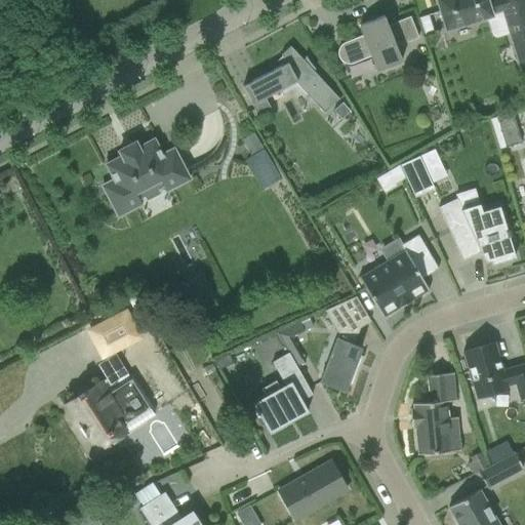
[(380,0),(364,0),(365,8),(381,6),(380,0)]
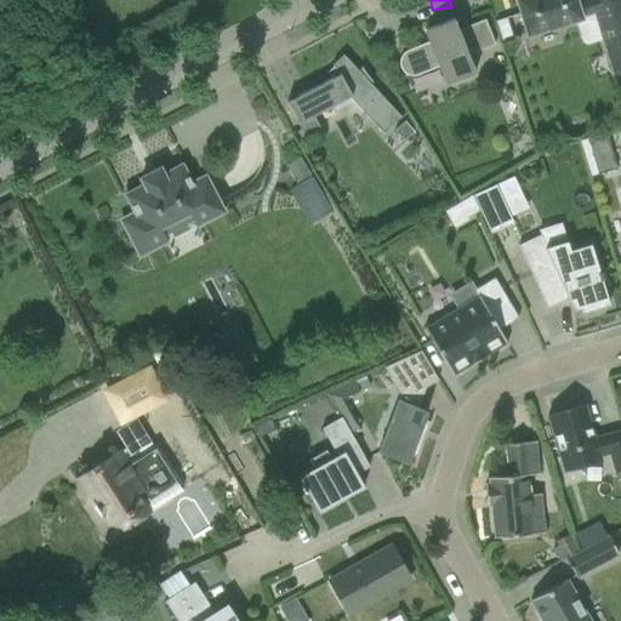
[(574,0),(514,0),(522,20),(525,35),(573,21),(593,15),(602,40),(614,78),(620,75),(620,0),(579,0),(575,1),(574,0)]
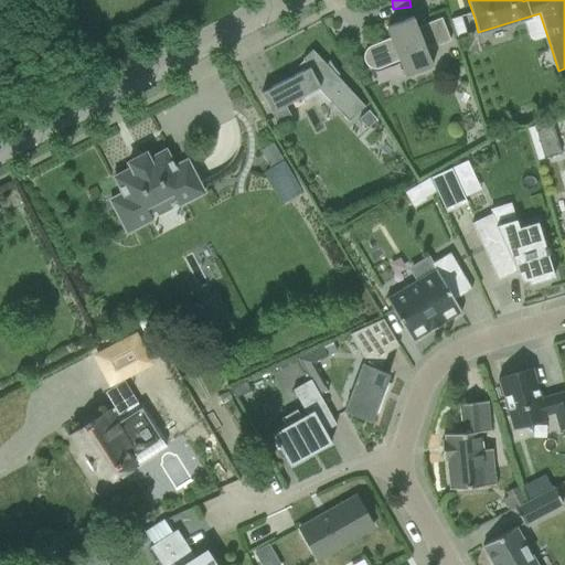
[(466,36),(459,16),(449,19),(456,39),(466,36)]
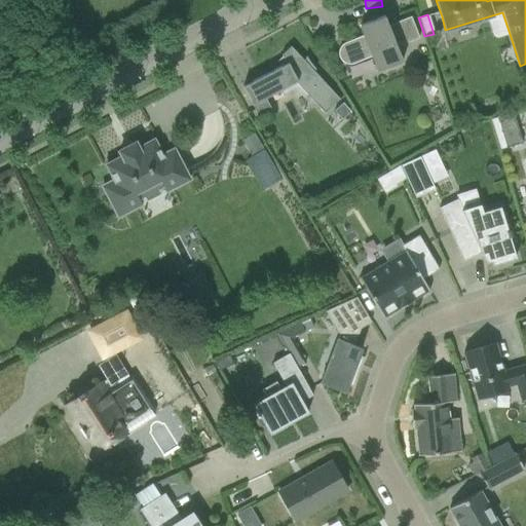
[(338,50),(337,52),(338,55),(339,59),(340,62),(343,63),(346,65),(348,65),(351,64),(371,57),(377,71),(402,62),(396,46),(387,25),(383,15),(359,26),(363,35),(343,43),(341,45),(339,47),(338,50)]
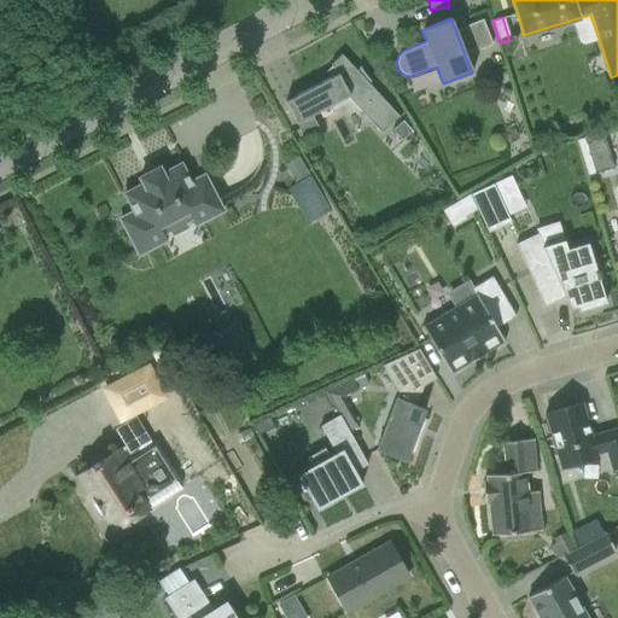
[(482,19),(471,23),(481,48),(491,45),(482,19)]
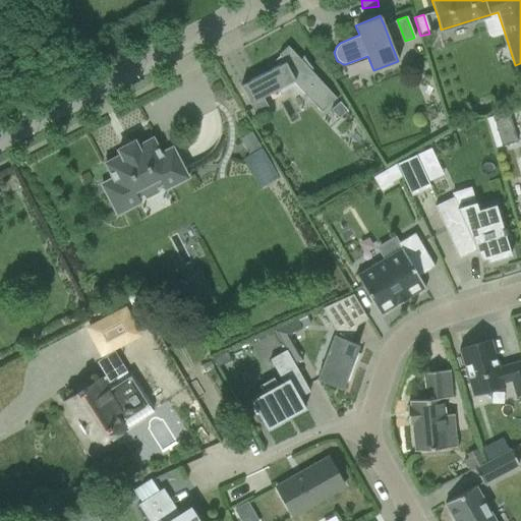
[(239,85),(249,104),(254,115),(268,108),(262,97),(292,81),(321,112),(335,98),(308,69),(310,68),(310,69),(311,68),(307,63),(302,55),(301,56),(302,58),(299,59),(287,46),(278,54),(279,56),(283,63),(239,85)]
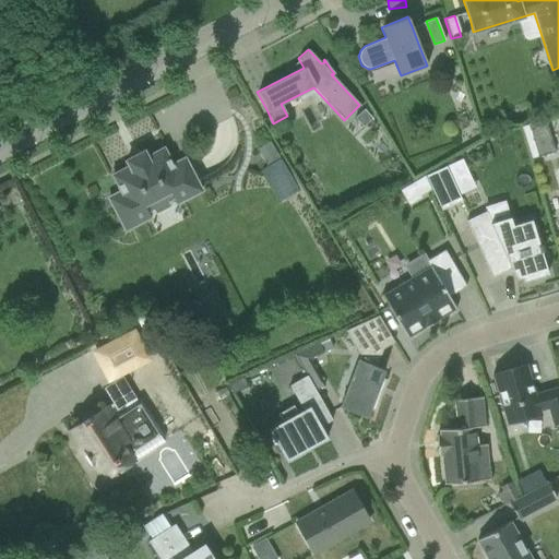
[(363,110),(354,118),(361,127),(370,118),(363,110)]
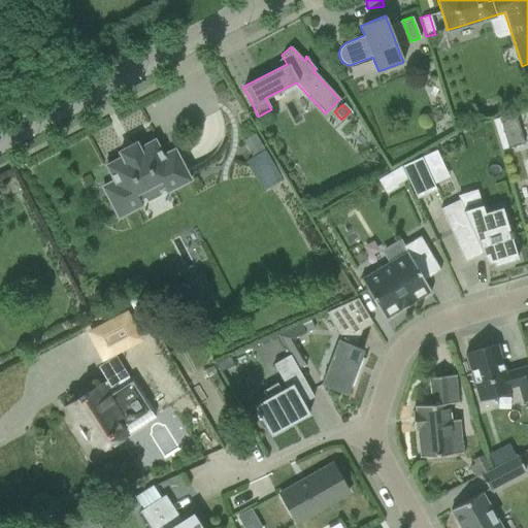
[(514,113),(498,118),(507,149),(523,143),(514,113)]
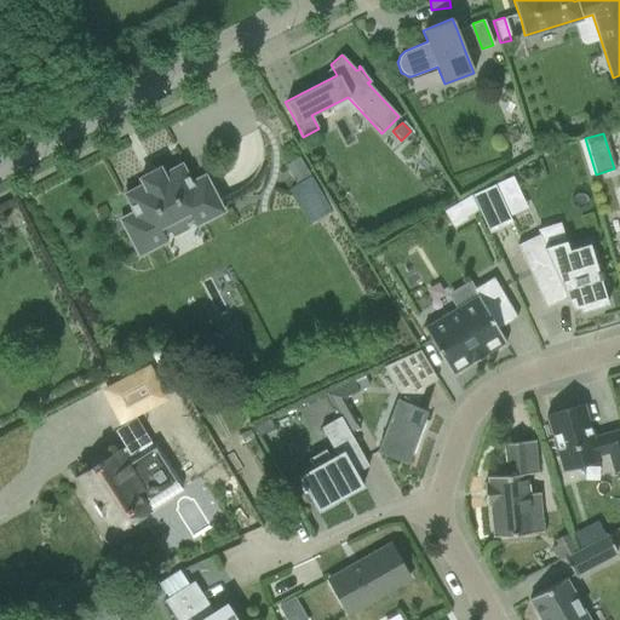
[(309,176),(298,156),(283,165),(294,184),(309,176)]
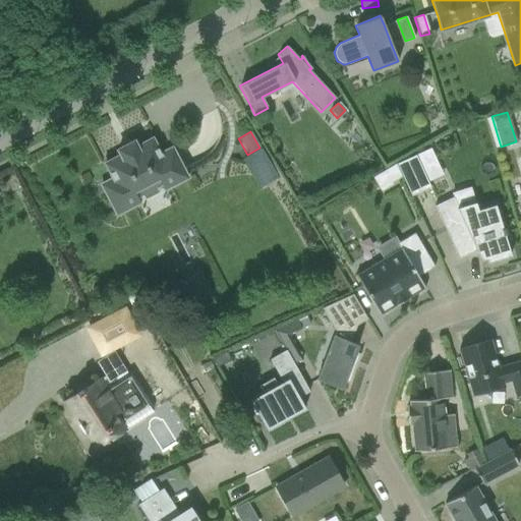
[(186,178),(171,148),(159,154),(152,138),(135,147),(133,141),(117,150),(119,156),(104,164),(112,179),(101,185),(116,215),(137,204),(131,190),(158,176),(165,189),(186,178)]
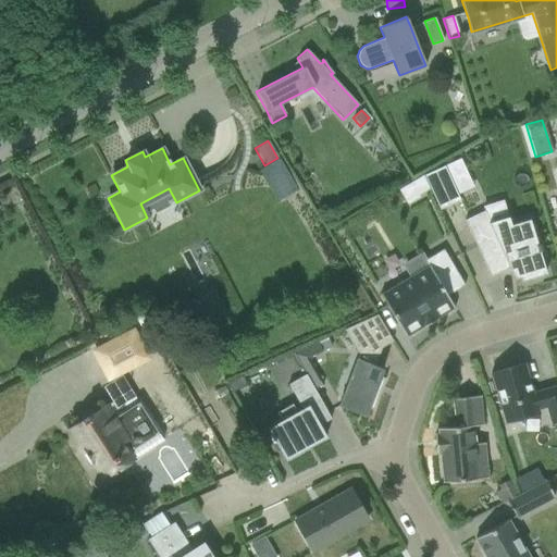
[(446,166),(424,176),(430,189),(440,209),(461,199),(446,166)]
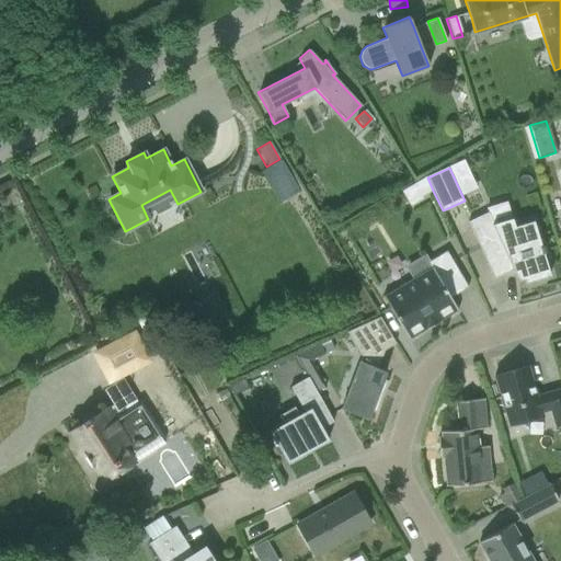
[(426,176),(401,192),(411,207),(423,199),(422,197),(433,191),(427,178),(426,176)]
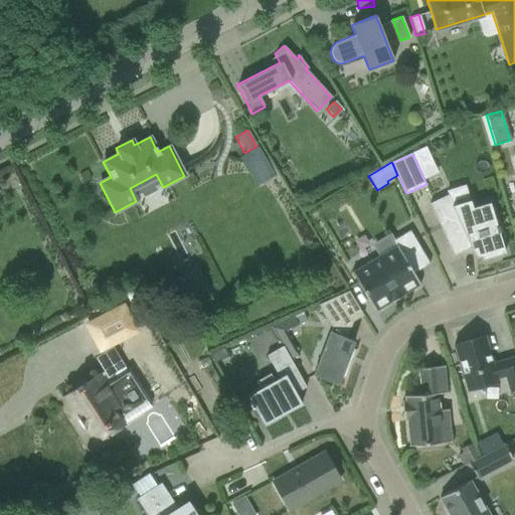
[(448,195),(428,203),(453,255),(470,247),(475,258),(480,256),(481,260),(504,252),(498,231),(500,231),(498,225),(496,225),(489,202),(472,208),(469,200),(452,205),(448,195)]
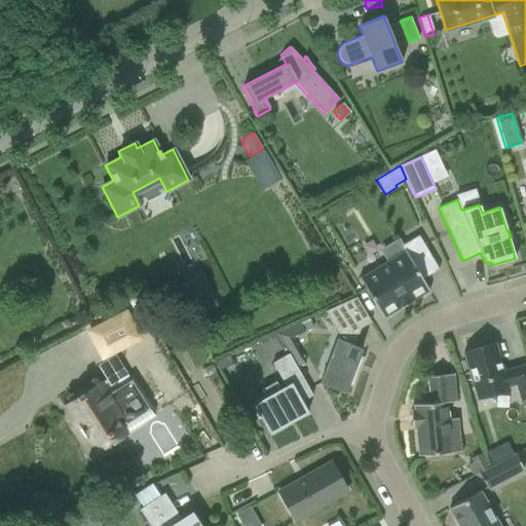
[(404,252),(359,277),(382,318),(383,317),(383,316),(399,307),(400,308),(401,307),(400,306),(410,301),(410,302),(412,301),(411,300),(427,291),(427,292),(428,291),(421,279),(438,269),(418,235),(401,246),(404,252)]
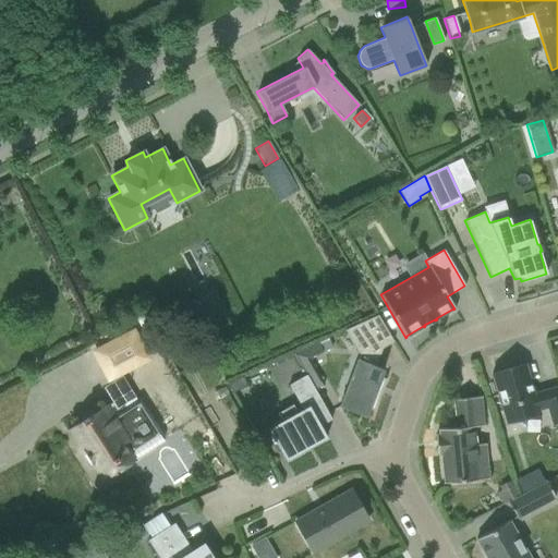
[(372,412),(373,412),(375,404),(377,398),(380,391),(383,385),(386,378),(385,377),(384,378),(380,377),(384,370),(375,366),(381,349),(392,341),(375,312),(344,330),(359,354),(339,407),(365,417),(368,409),(372,410),(372,412)]
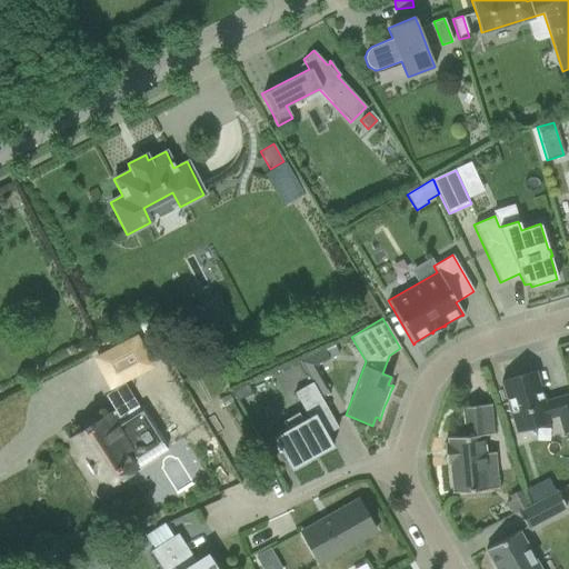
[(96,359),(110,387),(149,366),(135,339),(96,359)]
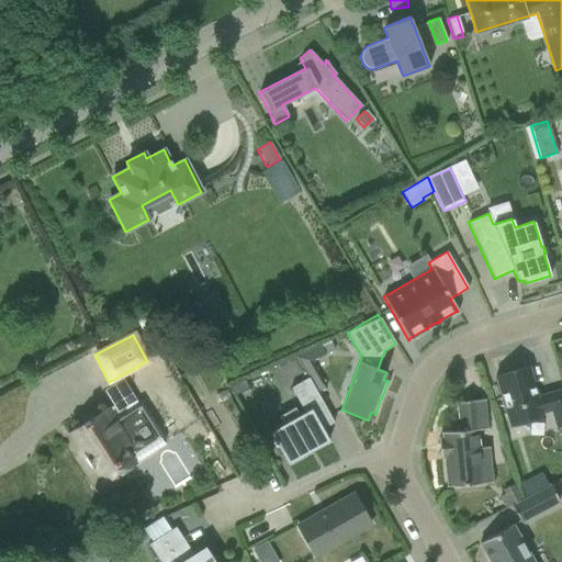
[(329,339),(319,344),(325,355),(335,350),(329,339)]
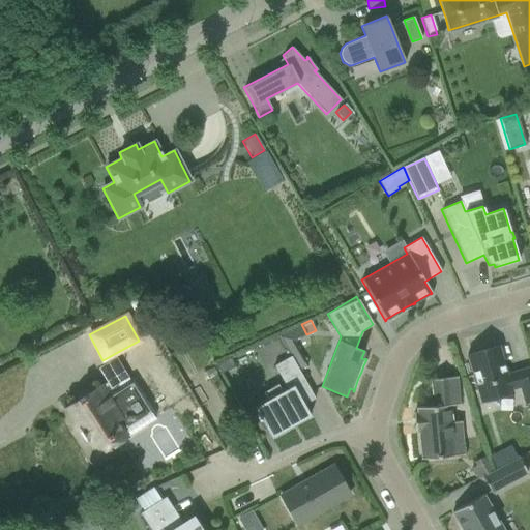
[(278,335),(290,356),(299,351),(294,342),(306,334),(301,324),(278,335)]
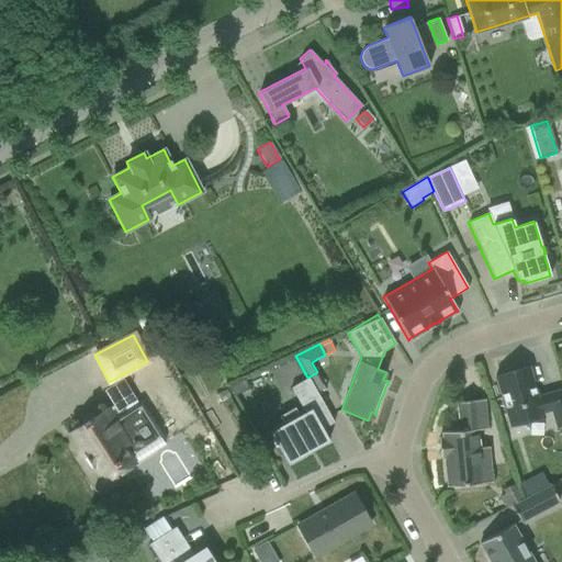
[(528,368),(494,377),(508,426),(542,416),(541,414),(550,412),(554,429),(561,426),(561,389),(537,396),(528,368)]
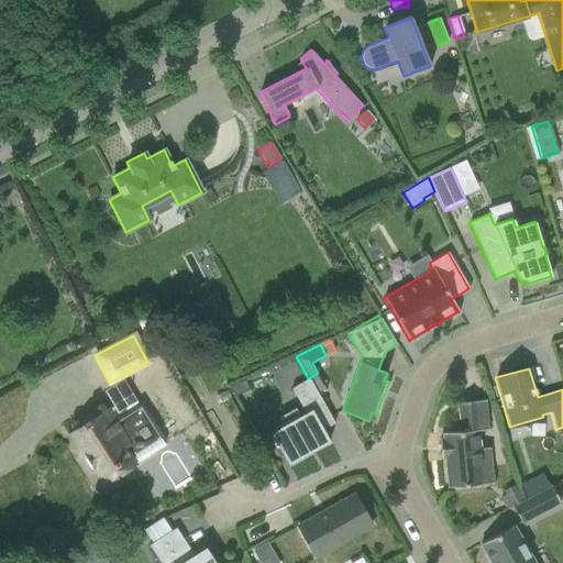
[(304,412),(269,432),(272,438),(269,439),(274,448),(277,446),(287,465),(329,441),(322,430),(334,423),(308,378),(290,388),(304,412)]
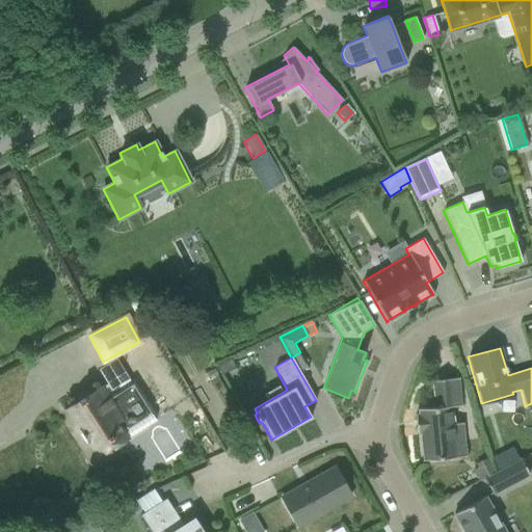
[(231,358),(216,366),(221,375),(235,368),(231,358)]
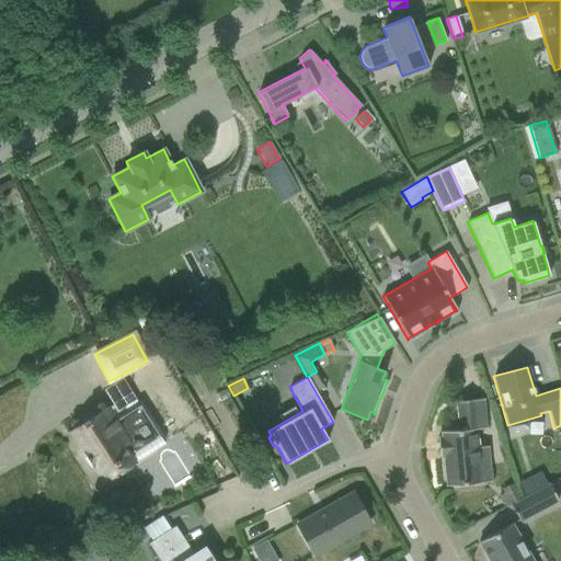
[(134,395),(107,411),(105,408),(66,433),(79,454),(81,451),(101,482),(145,455),(164,443),(134,395)]
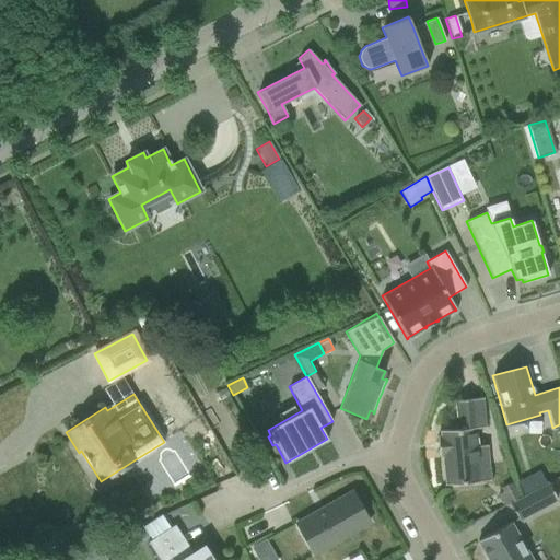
[(440,436),(436,438),(438,456),(442,455),(445,485),(479,481),(478,465),(487,464),(485,445),(476,445),(475,428),(483,428),(480,398),(455,400),(457,429),(440,431),(440,436)]
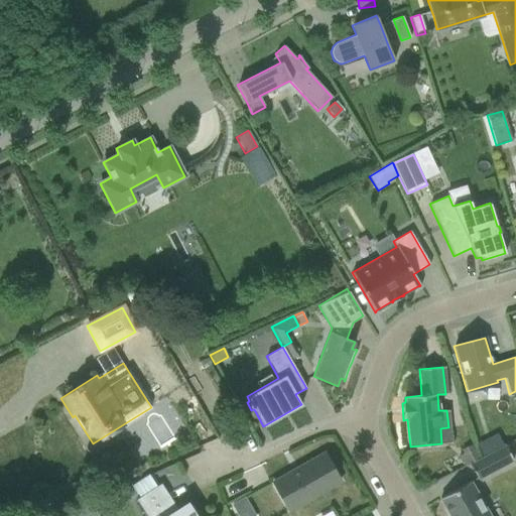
[(133,424),(143,443),(154,437),(144,418),(133,424)]
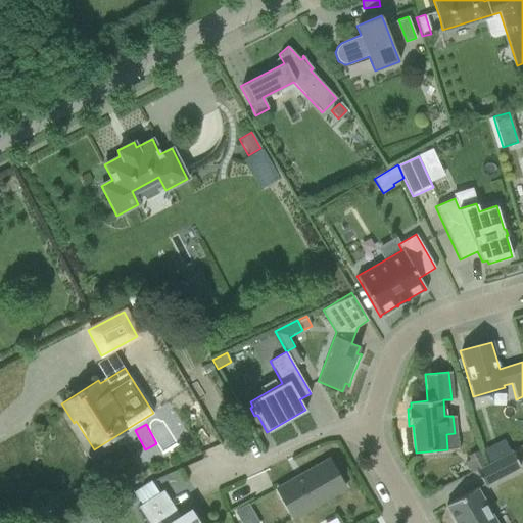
[(489,463),(509,453),(503,441),(483,452),(489,463)]
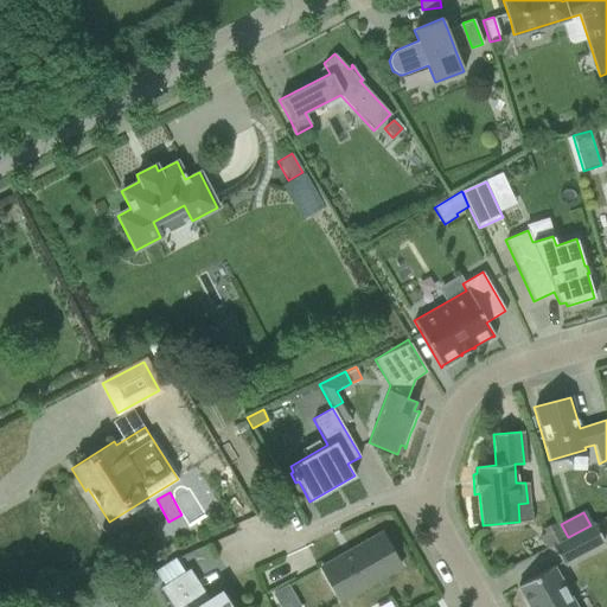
[(563,540),(551,545),(561,563),(602,542),(593,524),(590,525),(568,537),(563,540)]
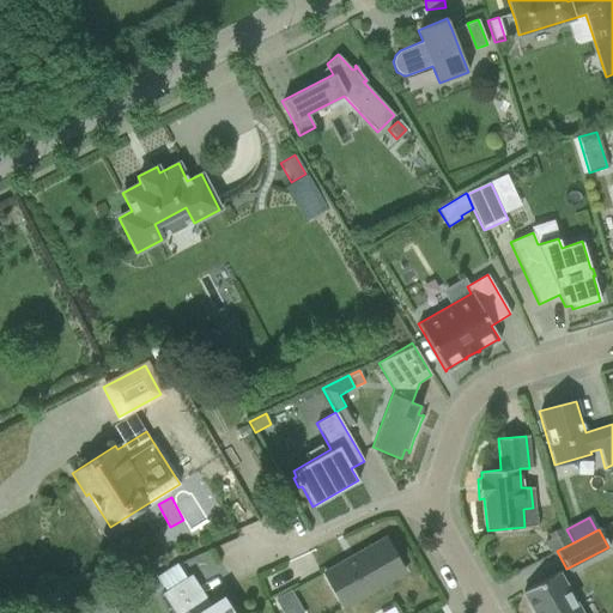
[(551,554),(557,551),(569,545),(562,532),(544,541),(551,554)]
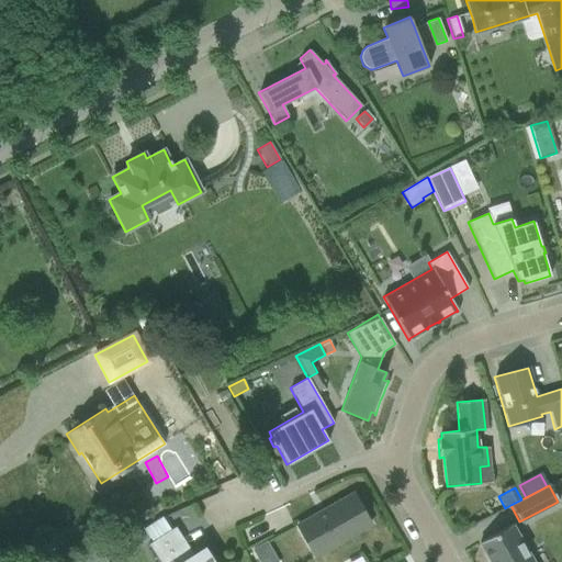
[(370,524),(352,494),(296,526),(311,551),(356,526),(359,530),(370,524)]
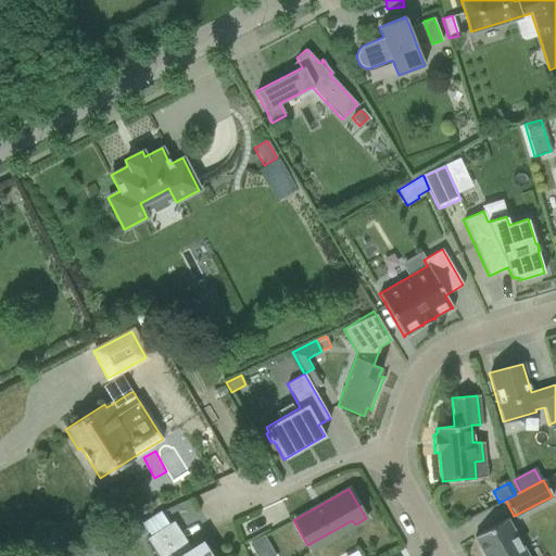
[(527,555),(506,519),(474,536),(484,555),(527,555)]
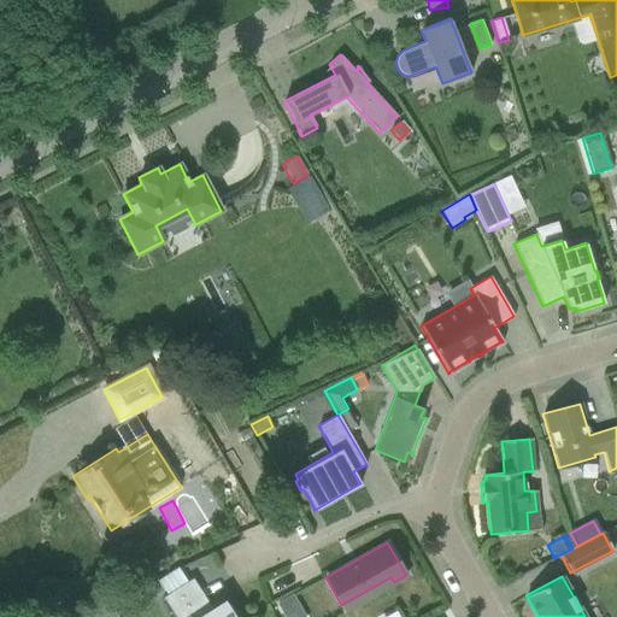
[(230,616),(222,604),(210,612),(189,580),(162,597),(175,616),(184,616),(187,616),(230,616)]
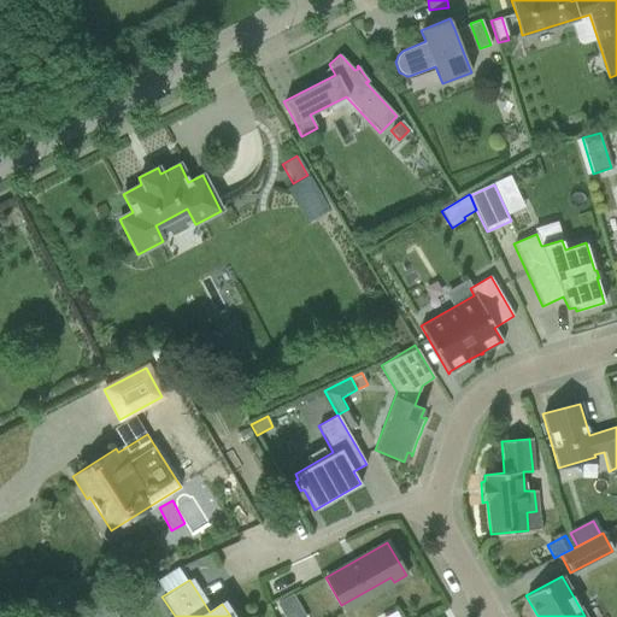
[(283,613),(300,605),(294,594),(277,604),(283,613)]
